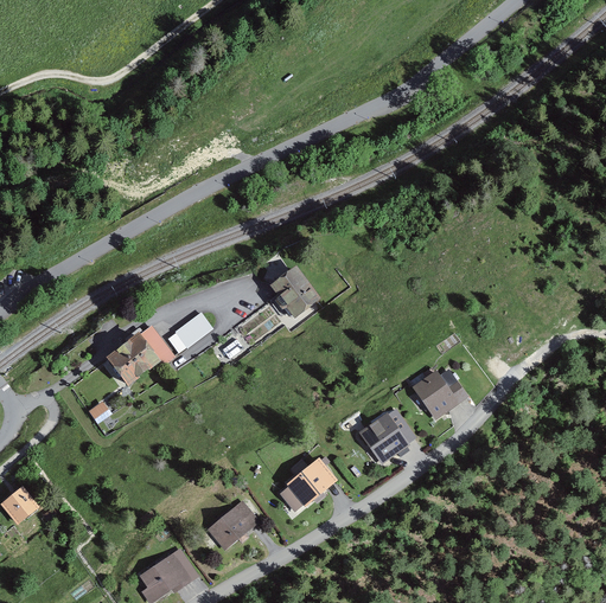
[(297,264),(269,286),(295,320),(323,299),(297,264)]
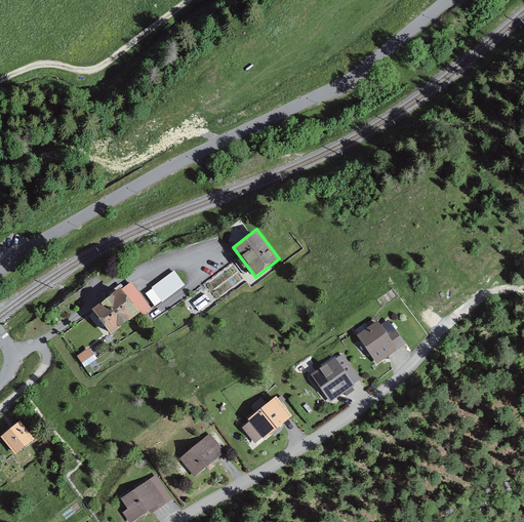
[(172,266),(140,290),(152,305),(184,280),(172,266)]
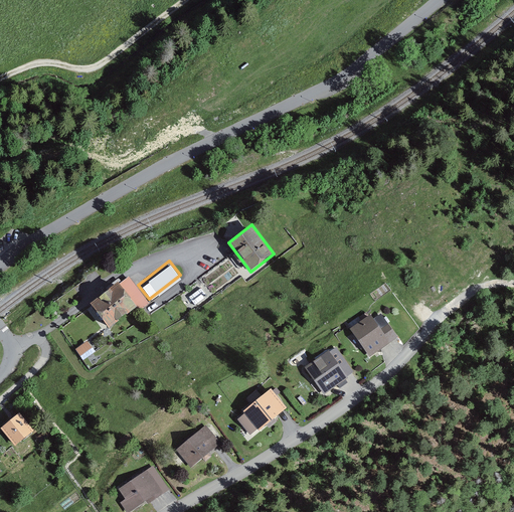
[(128,276),(90,307),(109,328),(146,299),(128,276)]
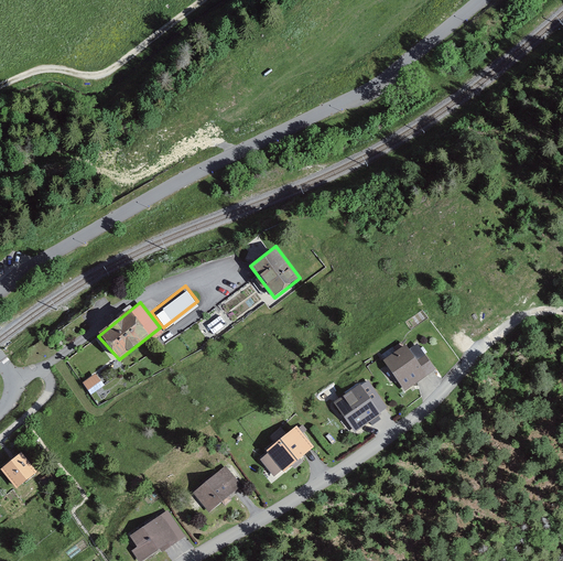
[(407,338),(380,358),(403,389),(435,366),(425,353),(421,356),(407,338)]
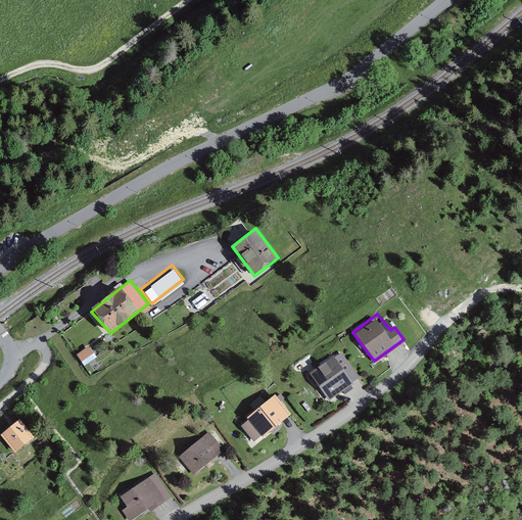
[(83,365),(96,355),(88,343),(75,352),(83,365)]
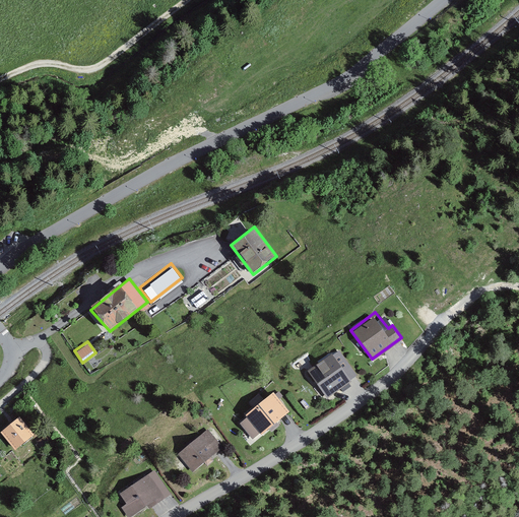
[(331,352),(307,369),(326,397),(350,380),(349,378),(355,374),(346,361),(340,365),(331,352)]
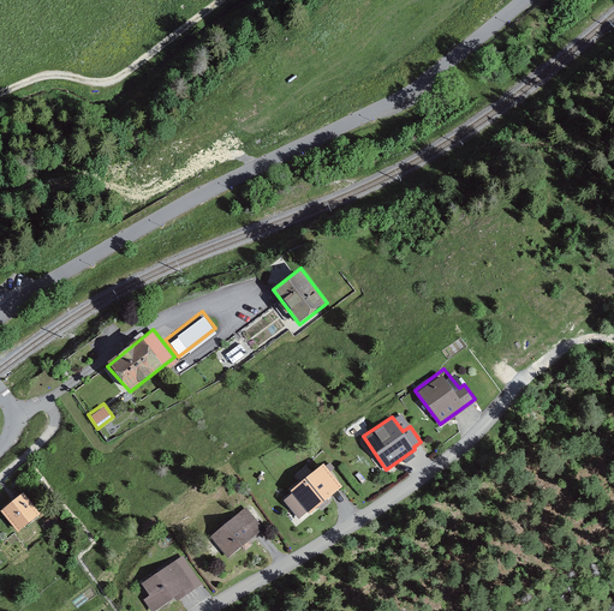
[(322,463),(290,491),(309,513),(341,485),(322,463)]
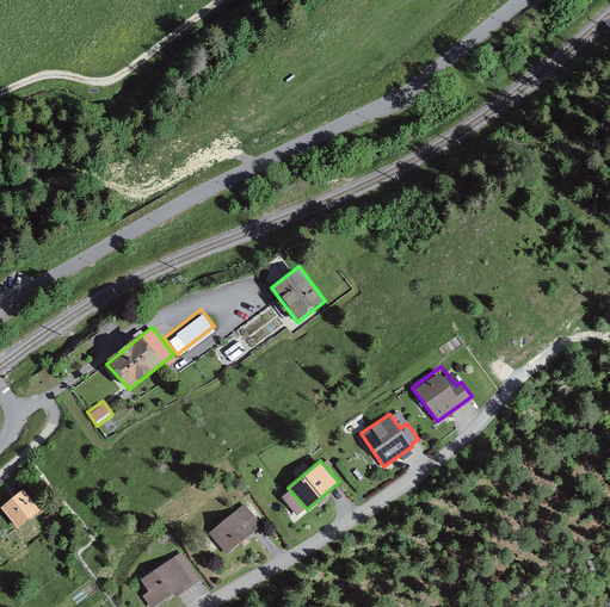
[(18,489),(1,502),(19,524),(36,511),(18,489)]
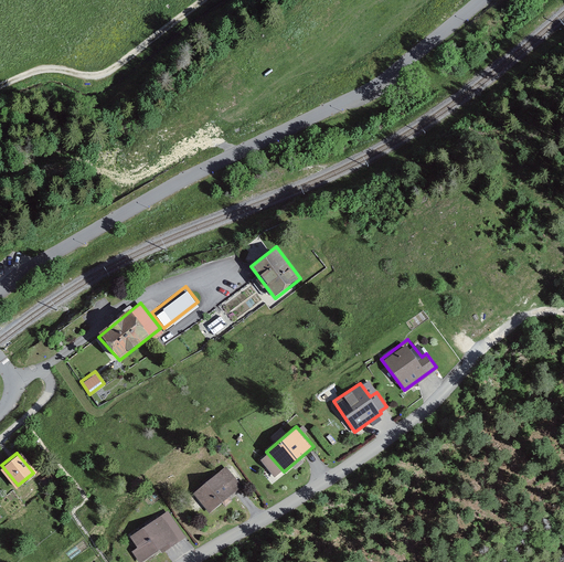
[(225,465),(192,491),(209,511),(242,484),(225,465)]
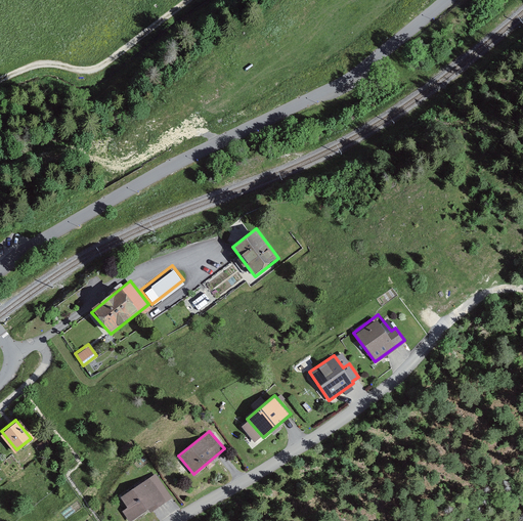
[(44,437),(36,443),(40,449),(48,444),(44,437)]
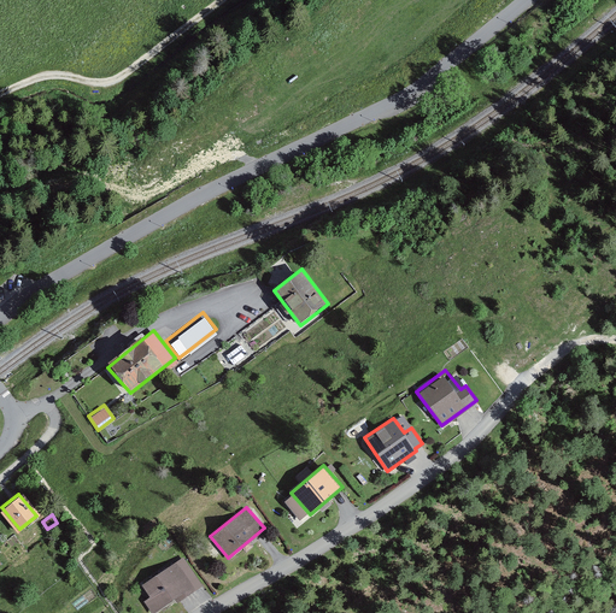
[(183,556),(141,583),(148,595),(142,599),(151,612),(153,612),(200,583),(183,556)]
